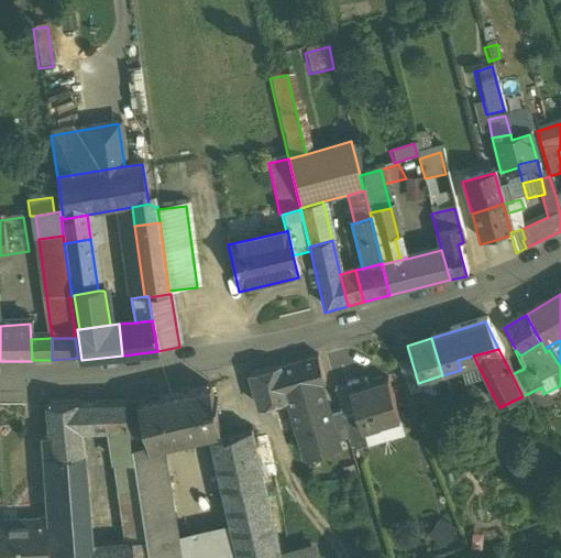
[(316,360),(278,370),(282,386),(316,379),(322,376),(316,360)]
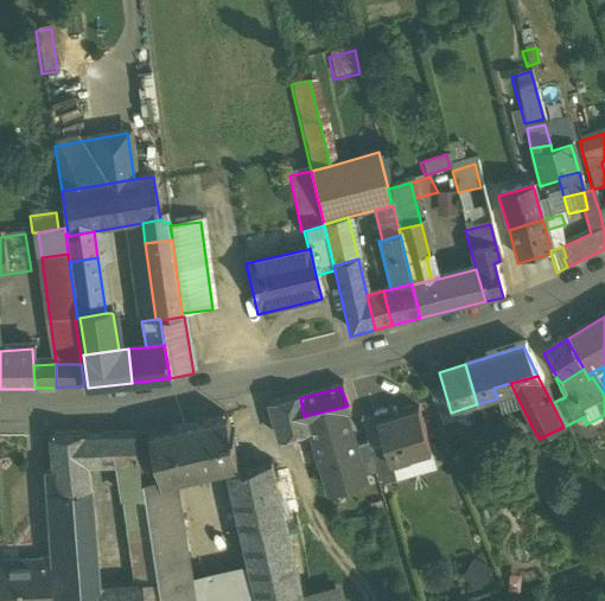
[(300,398),(268,408),(278,442),(309,433),(304,416),(300,398)]
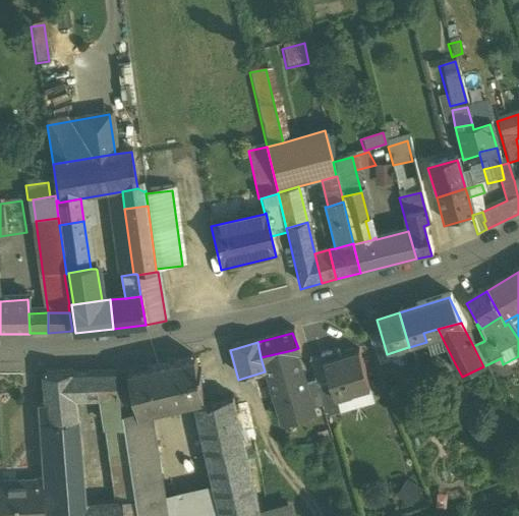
[(408,347),(387,354),(389,363),(398,368),(414,363),(408,347)]
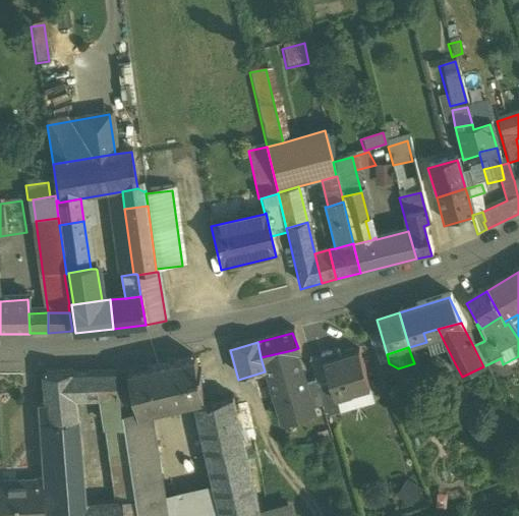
[(267,380),(297,373),(292,350),(261,357),(265,371),(267,380)]
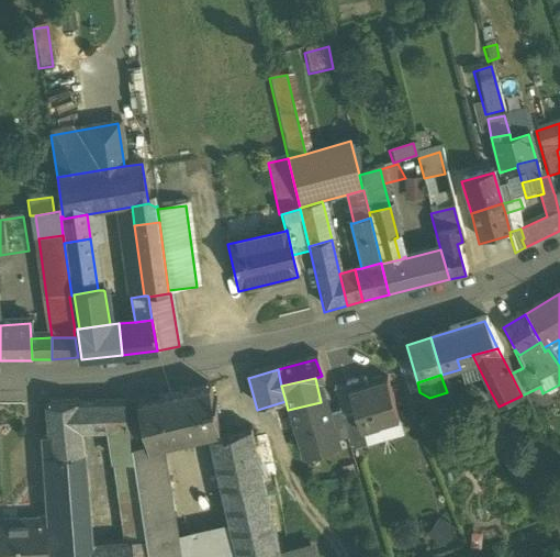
[(365,388),(347,393),(359,433),(361,433),(398,422),(385,381),(365,388)]
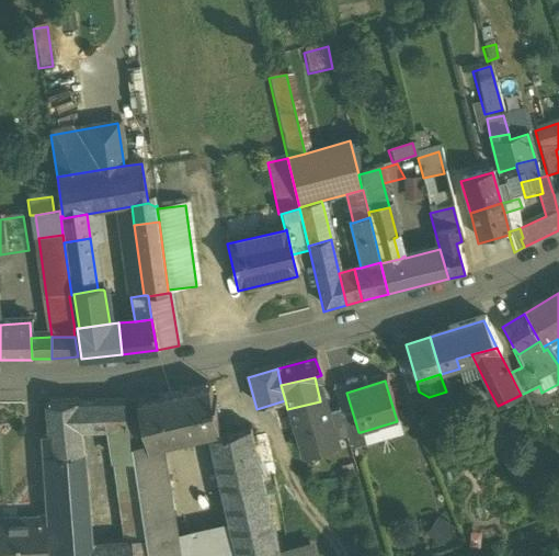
[(363,382),(332,390),(339,413),(346,440),(350,452),(365,446),(361,432),(358,432),(346,393),(364,387),(363,382)]
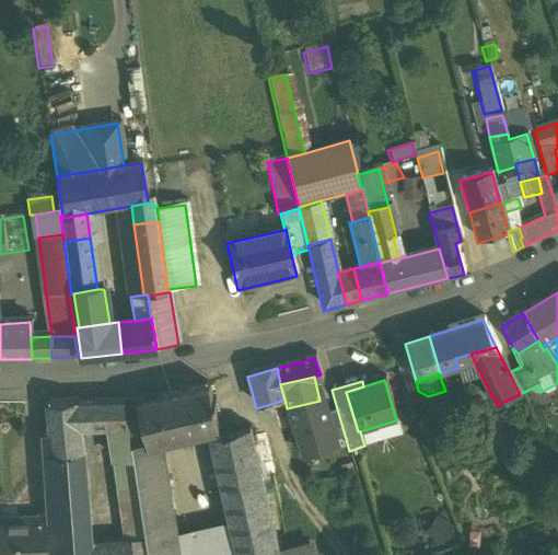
[(208,388),(158,400),(166,440),(217,428),(212,406),(214,405),(213,402),(211,402),(208,388)]
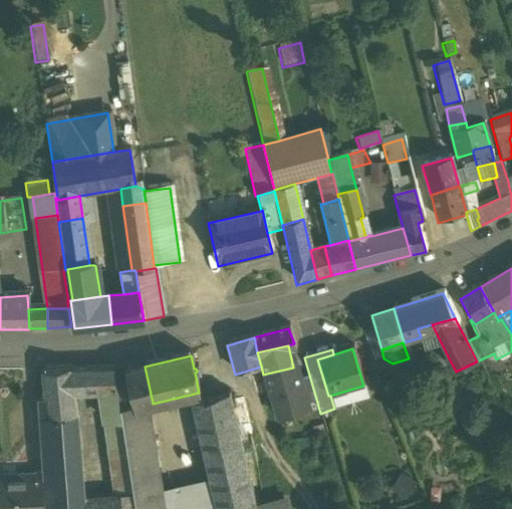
[(449,358),(431,367),(436,377),(454,370),(455,371),(456,371),(449,358)]
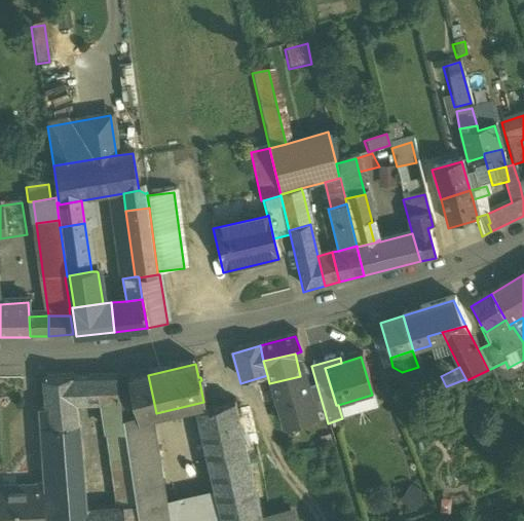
[(148,375),(116,382),(119,400),(122,421),(123,421),(141,417),(156,413),(148,375)]
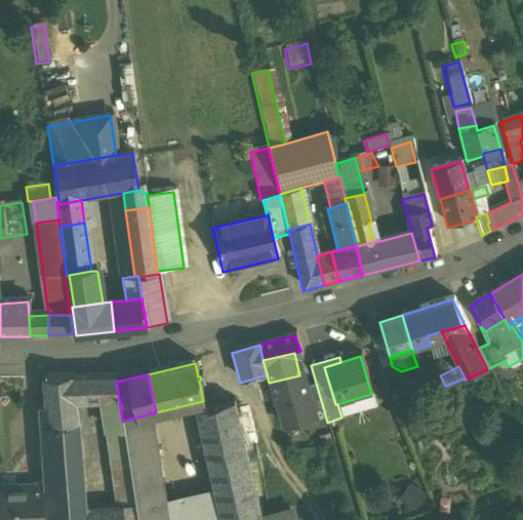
[(272,397),(303,391),(299,375),(269,383),(272,397)]
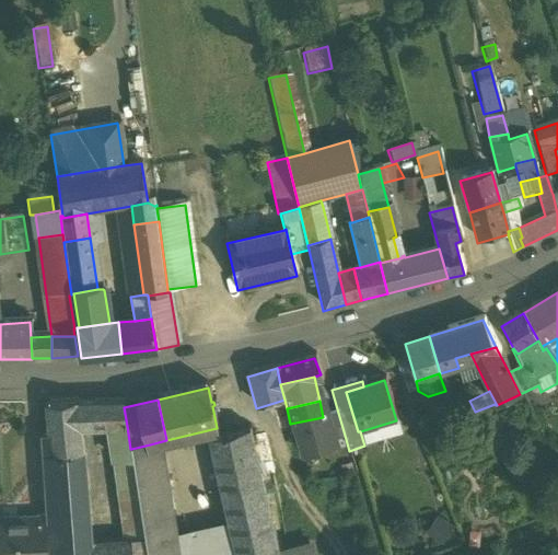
[(123,404),(76,406),(76,404),(47,406),(50,437),(41,438),(42,459),(80,455),(78,427),(109,426),(127,426),(124,407),(123,404)]
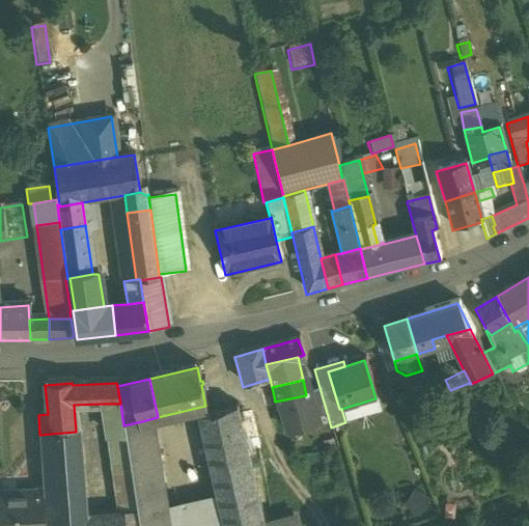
[(321,391),(306,395),(313,420),(328,416),(321,391)]
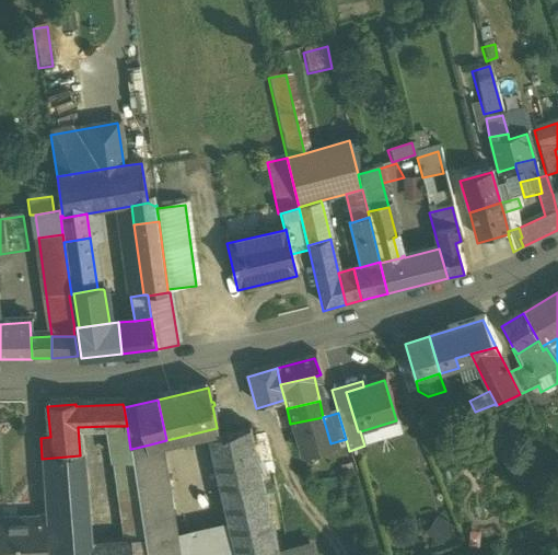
[(323,417),(290,424),(298,460),(333,450),(330,443),(323,417)]
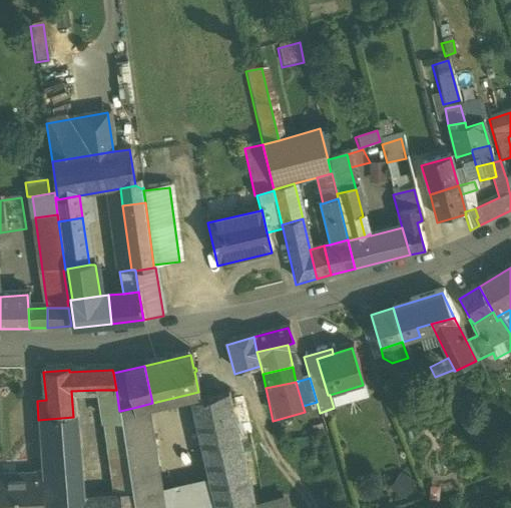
[(394,382),(383,387),(394,414),(405,410),(394,382)]
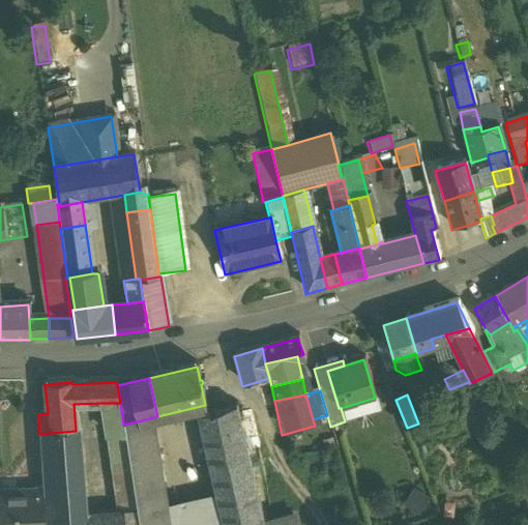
[(120,403),(104,403),(109,438),(124,435),(123,425),(120,403)]
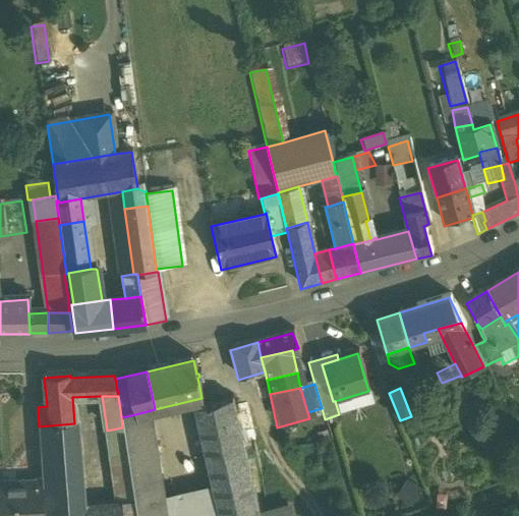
[(231,400),(193,409),(203,445),(240,436),(235,414),(231,400)]
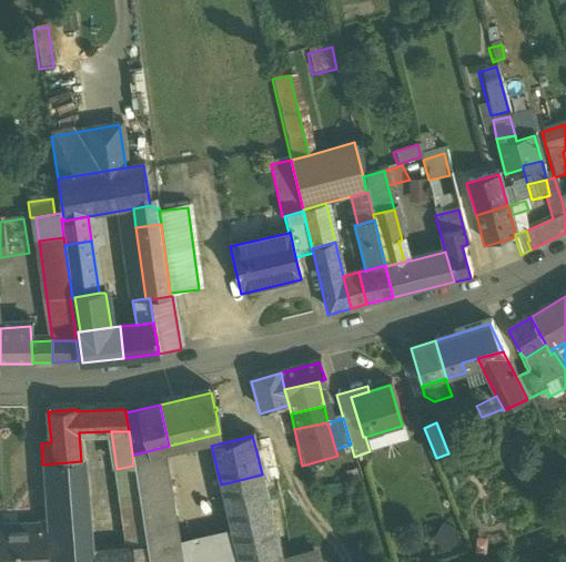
[(164,477),(158,468),(152,450),(133,455),(135,466),(139,491),(149,550),(150,561),(178,561),(175,543),(164,477)]
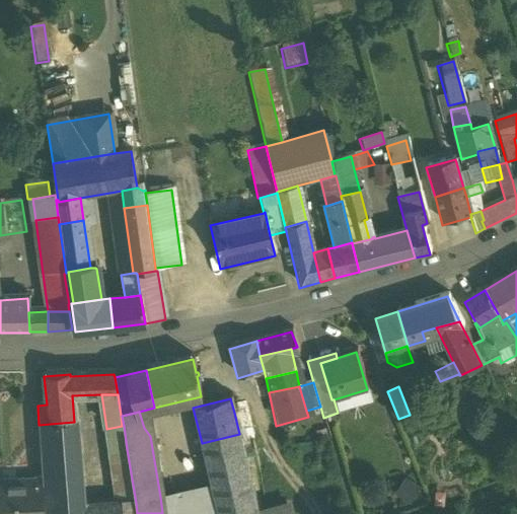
[(74,422),(39,425),(43,475),(79,472),(74,422)]
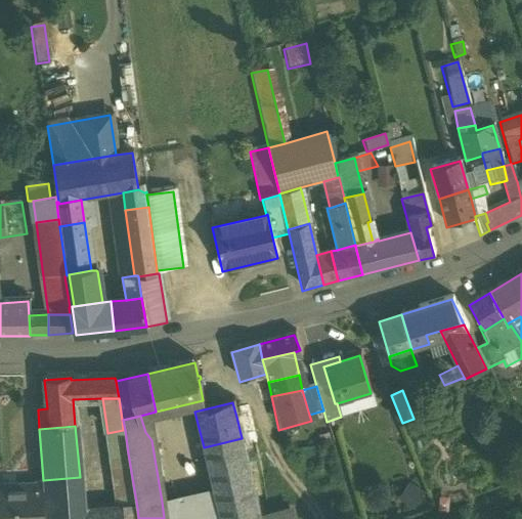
[(123,430),(107,433),(112,458),(128,453),(125,430),(123,430)]
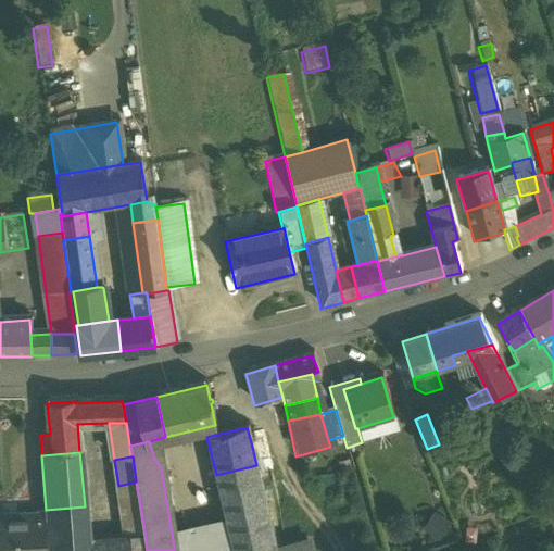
[(256,465),(216,475),(227,520),(234,550),(276,550),(276,549),(271,527),(256,465)]
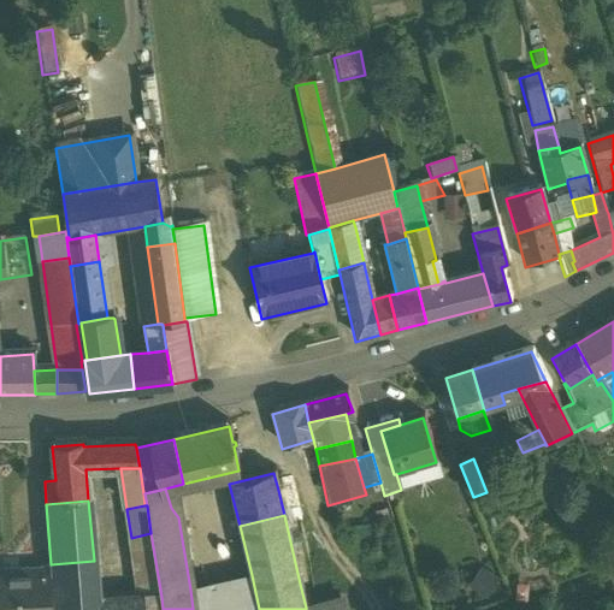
[(151,533),(131,538),(140,598),(145,598),(161,597),(151,533)]
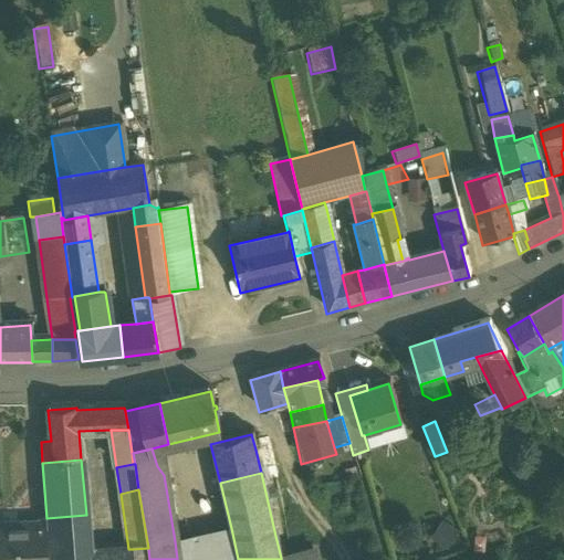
[(86,515),(47,518),(47,522),(49,556),(90,552),(86,515)]
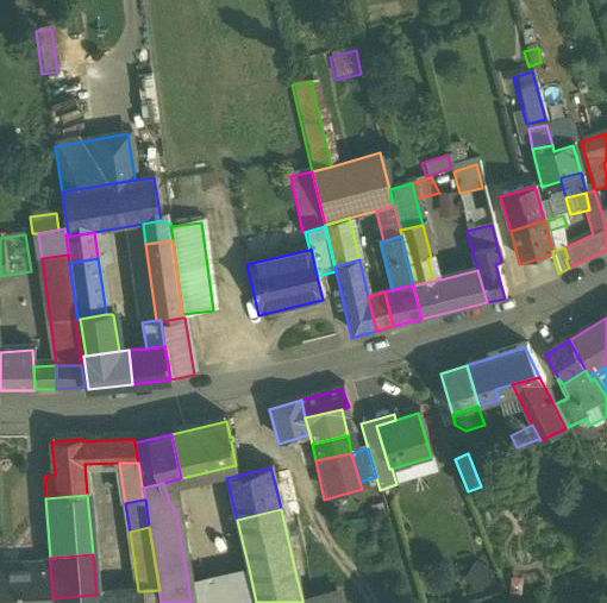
[(50,563),(37,564),(38,602),(52,602),(52,598),(50,563)]
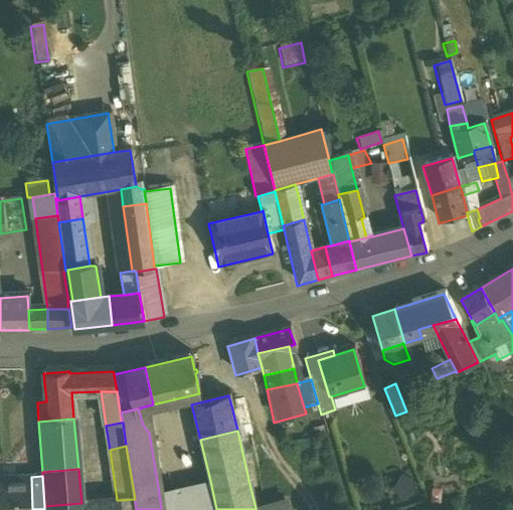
[(389,491),(404,502),(415,486),(400,476),(389,491)]
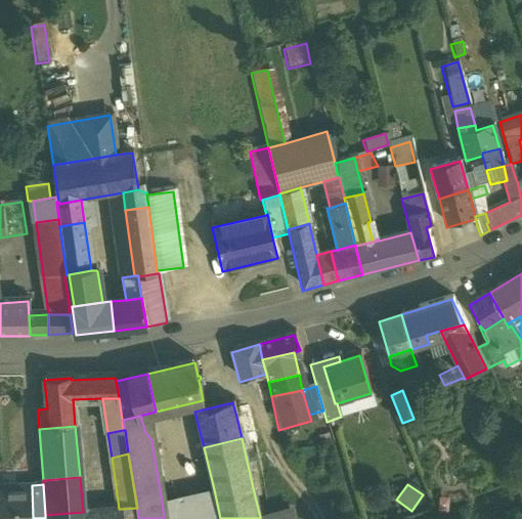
[(33,518),(32,485),(0,487),(0,518),(33,518)]
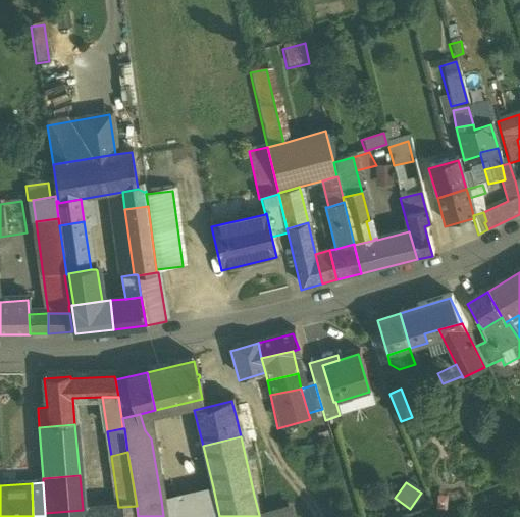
[(219,516),(213,487),(161,500),(163,516),(219,516)]
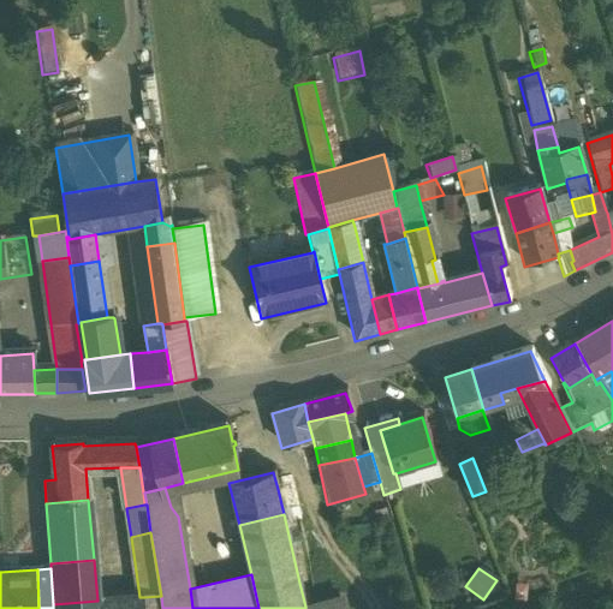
[(162,608),(161,596),(144,597),(146,608),(162,608)]
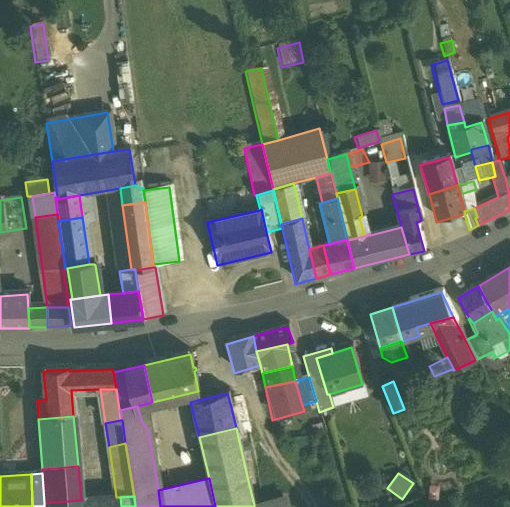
[(81,500),(44,503),(44,506),(121,506),(120,497),(116,497),(81,500)]
